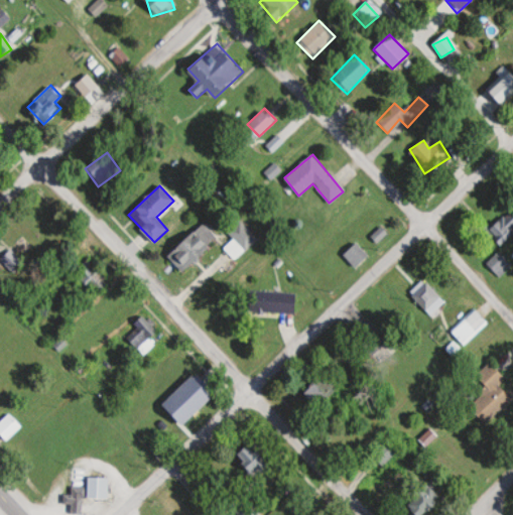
[(498,246),(512,234),(512,211),(512,210),(486,230),(498,246)]
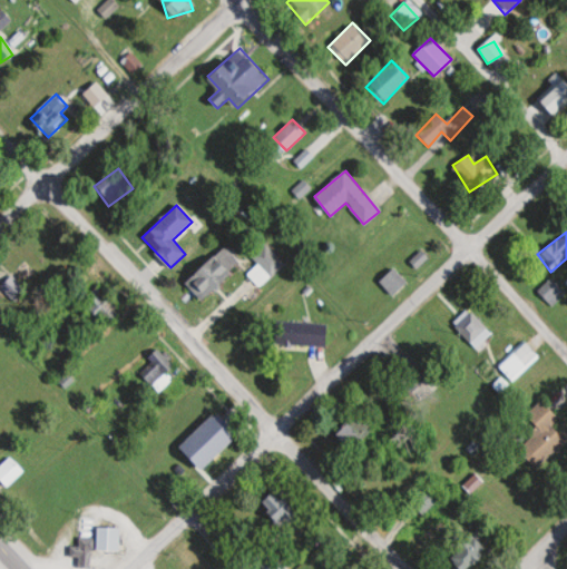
[(257,264),(245,275),(257,288),(283,265),(265,246),(252,258),(257,264)]
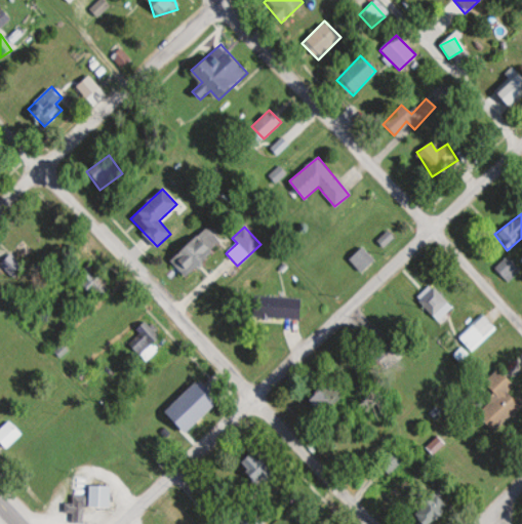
[(222,243),(204,228),(171,263),(189,279),(222,243)]
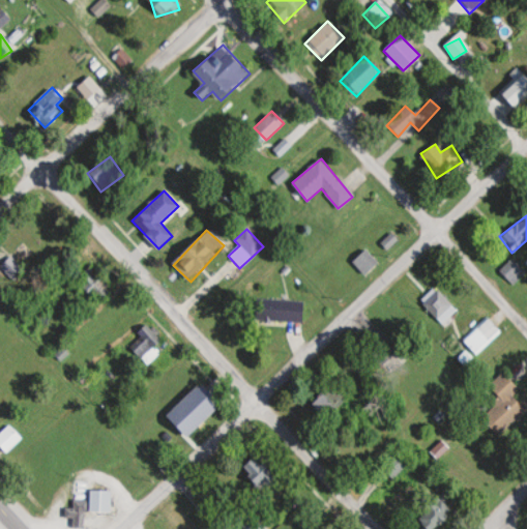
[(378,263),(364,250),(352,262),(366,275),(378,263)]
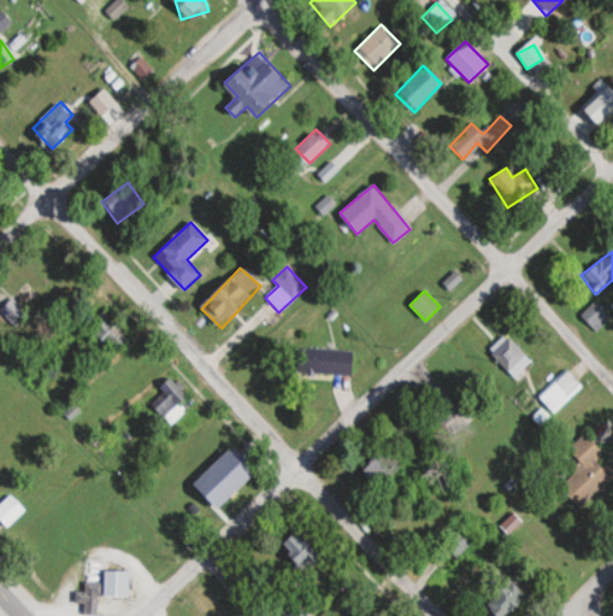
[(579,315),(595,332),(609,318),(594,301),(579,315)]
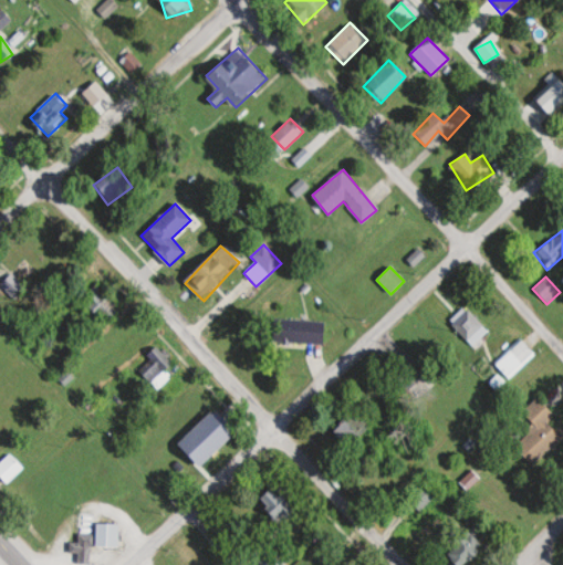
[(76,299),(107,323),(122,305),(91,281),(76,299)]
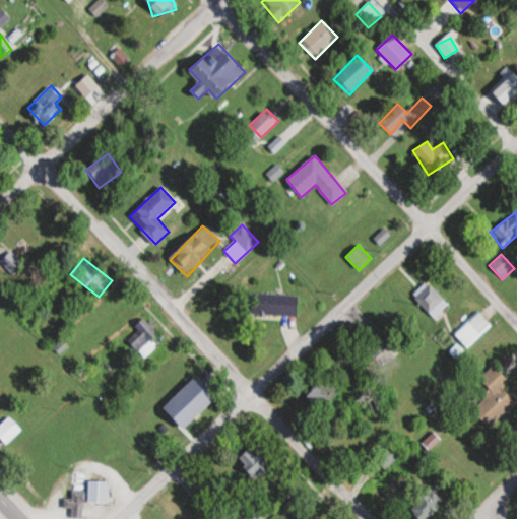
[(447,304),(425,281),(410,296),(432,318),(447,304)]
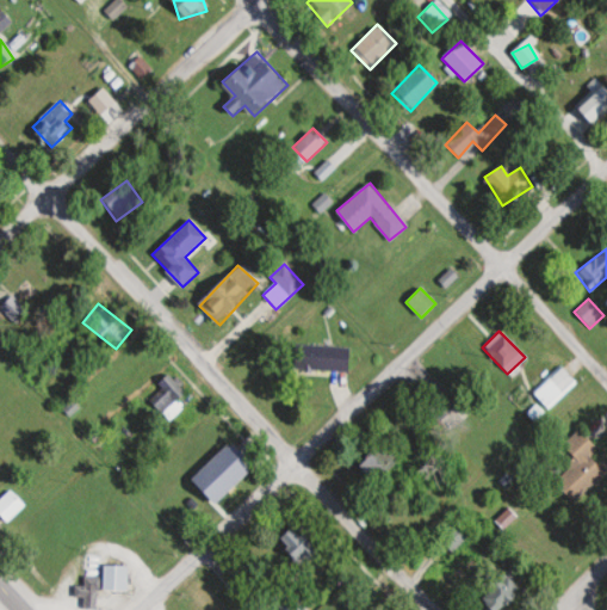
[(295,346),(295,371),(350,373),(350,346),(295,346)]
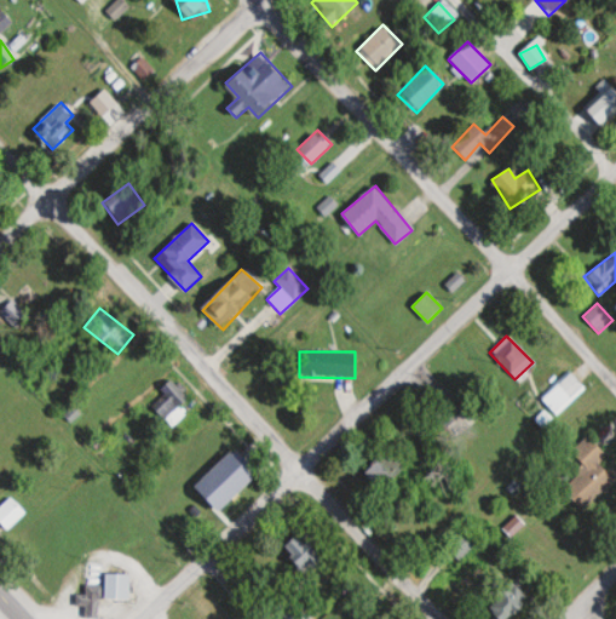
[(582,387),(564,370),(536,397),(554,414),(582,387)]
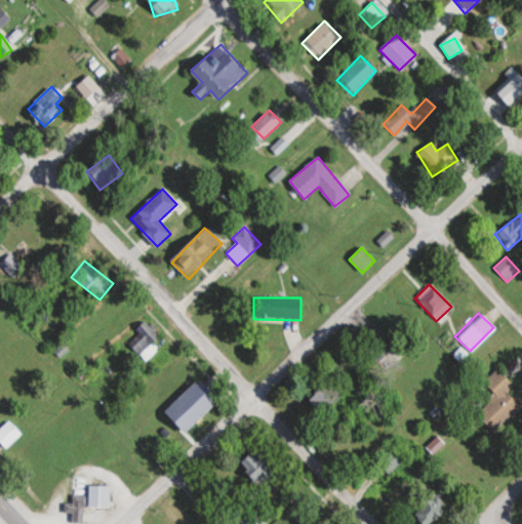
[(151,347),(160,339),(145,322),(124,340),(143,362),(155,352),(151,347)]
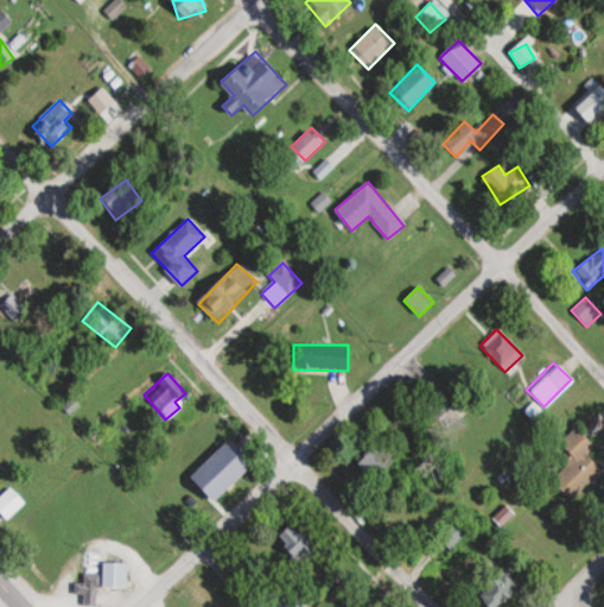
[(559,444),(572,456),(548,480),(571,501),(601,469),(586,456),(595,447),(574,428),(559,444)]
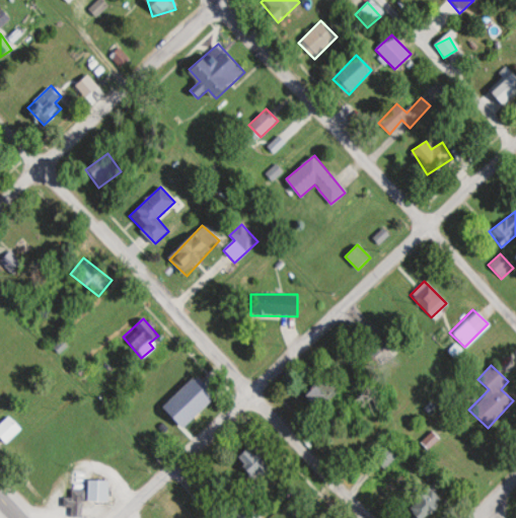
[(183,429),(217,394),(196,374),(163,409),(183,429)]
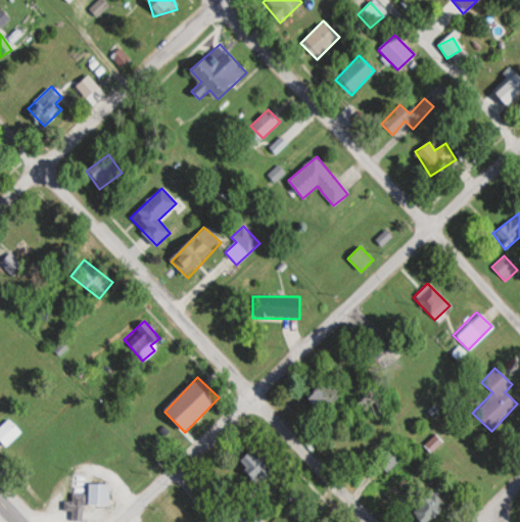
[(308,396),(322,415),(346,395),(332,377),(308,396)]
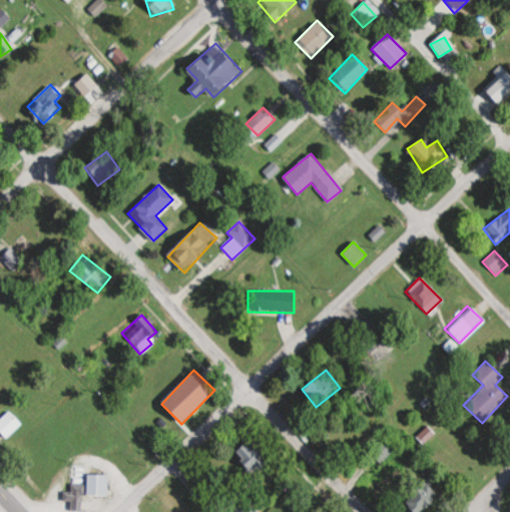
[(232,453),(253,477),(270,463),(248,439),(232,453)]
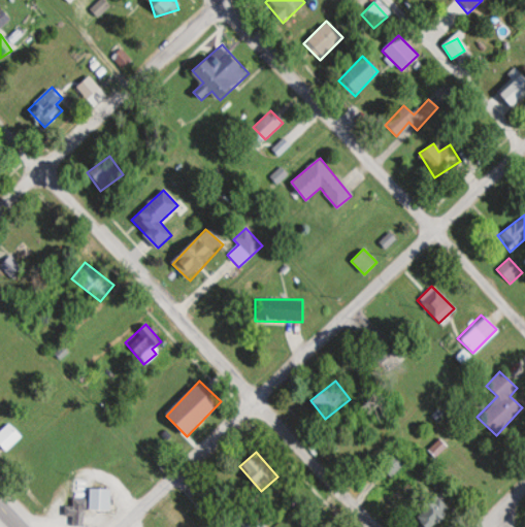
[(391,475),(402,465),(392,455),(381,465),(391,475)]
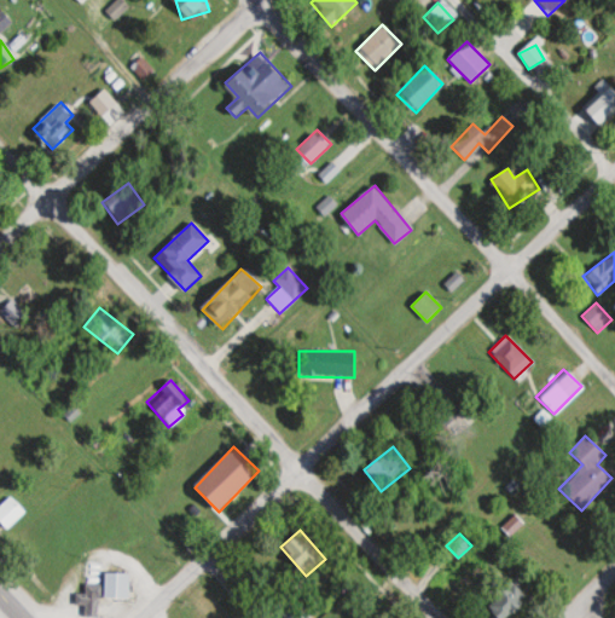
[(98,617),(98,598),(131,599),(131,573),(100,573),(100,584),(83,584),(83,594),(73,594),(73,606),(83,606),(82,617),(98,617)]
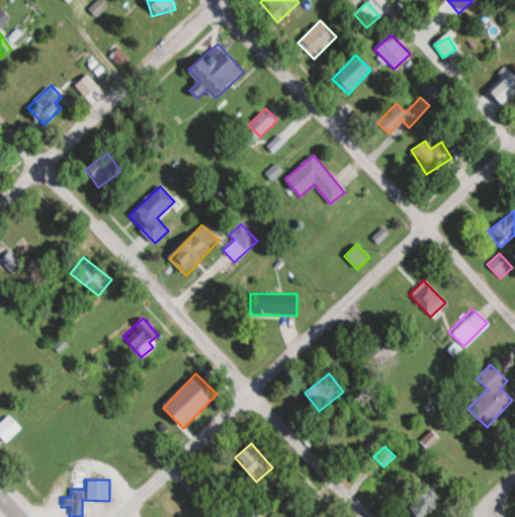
[(415,514),(443,514),(443,483),(421,483),(421,502),(415,502),(415,514)]
